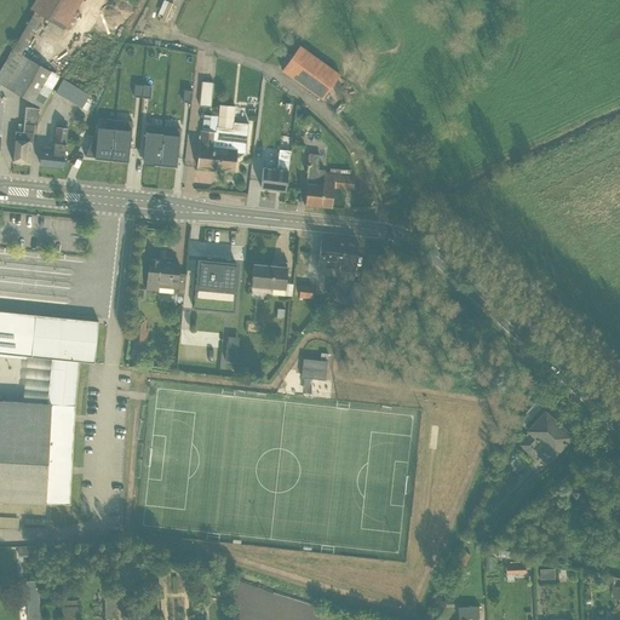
[(80,0),(38,0),(34,7),(69,28),(76,17),(72,15),(80,0)]
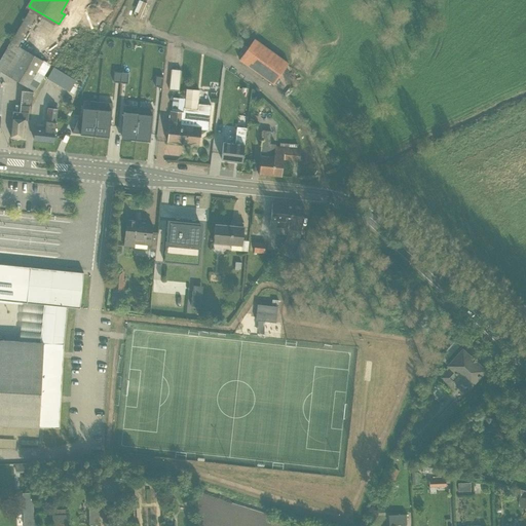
[(135,0),(129,0),(127,11),(136,13),(139,1),(135,0)]
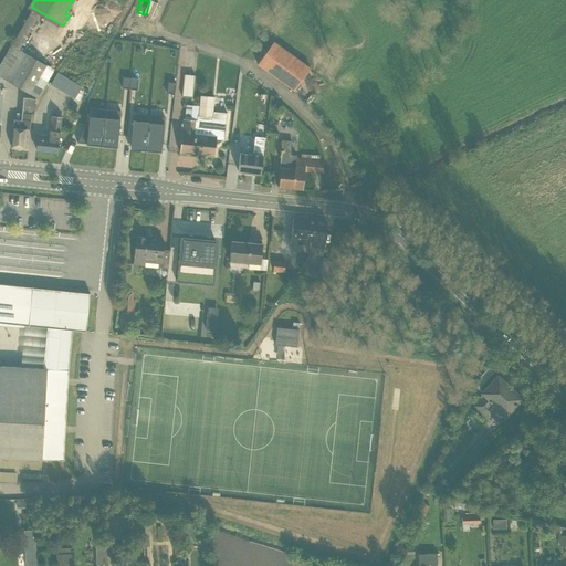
[(0,76),(30,94),(46,65),(20,49),(40,16),(31,11),(0,64),(0,76)]
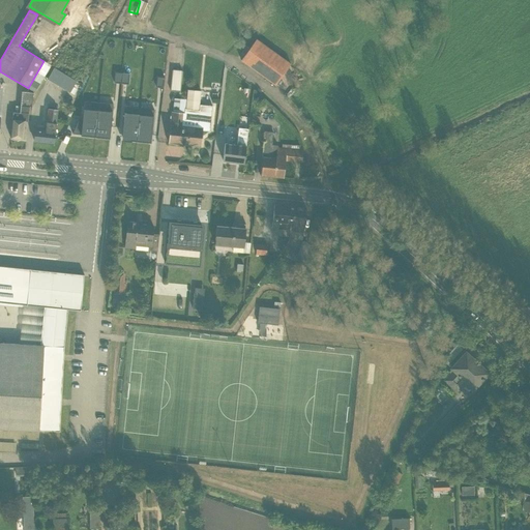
[(115,23),(112,27),(119,32),(122,28),(115,23)]
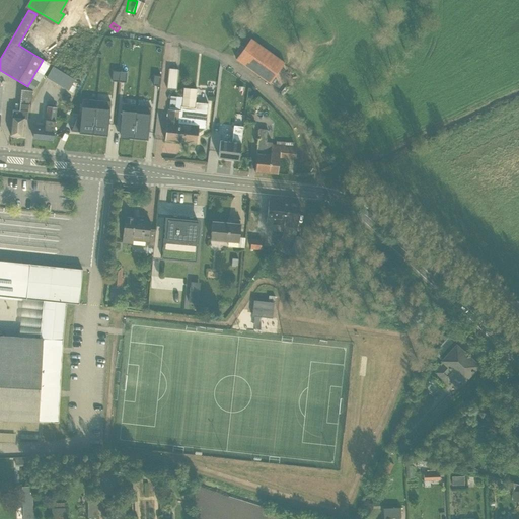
[(229,58),(264,81),(279,58),(244,35),(229,58)]
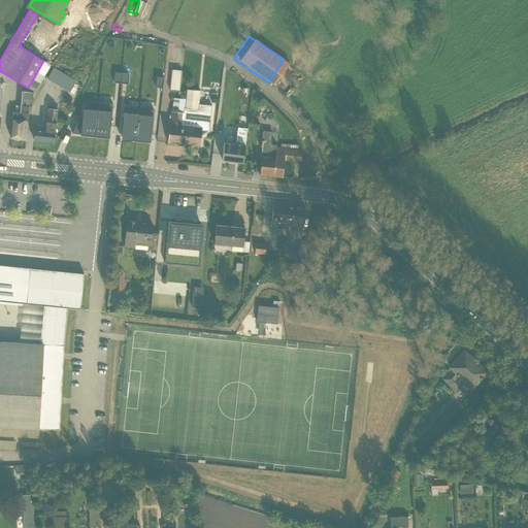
[(51,65),(43,61),(28,88),(34,92),(51,65)]
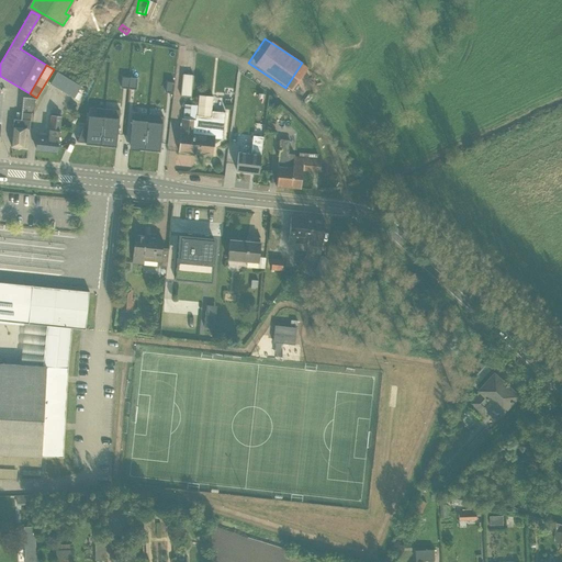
[(176,71),(175,94),(183,94),(184,72),(176,71)]
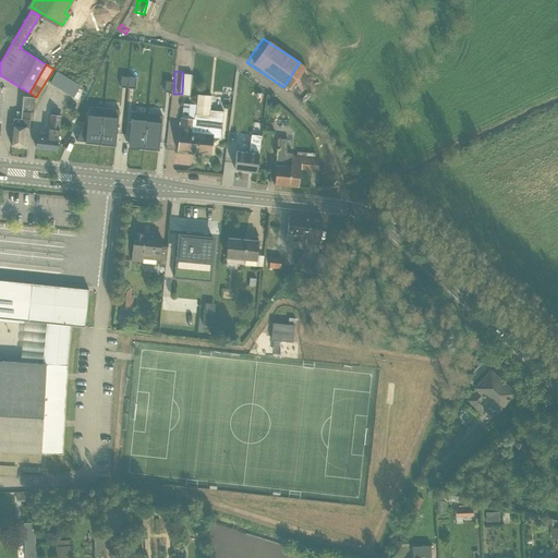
[(178,153),(210,155),(213,135),(221,136),(223,113),(209,112),(211,94),(196,93),(195,104),(182,102),(178,153)]
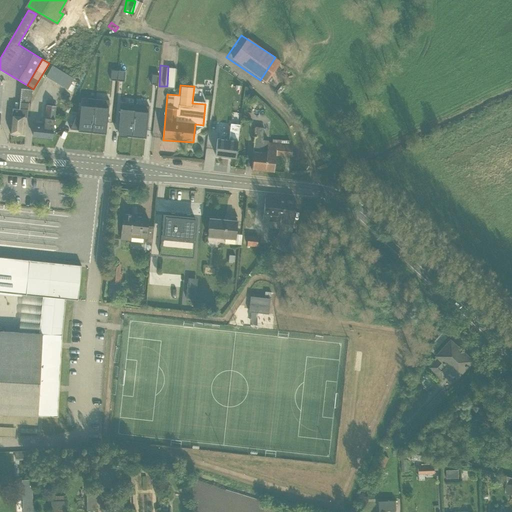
[(94,106),(92,133),(106,134),(109,100),(95,99),(94,106)]
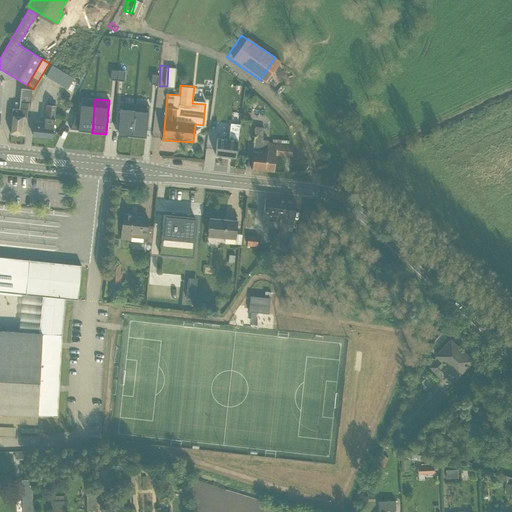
[(117,136),(132,138),(135,104),(121,103),(117,136)]
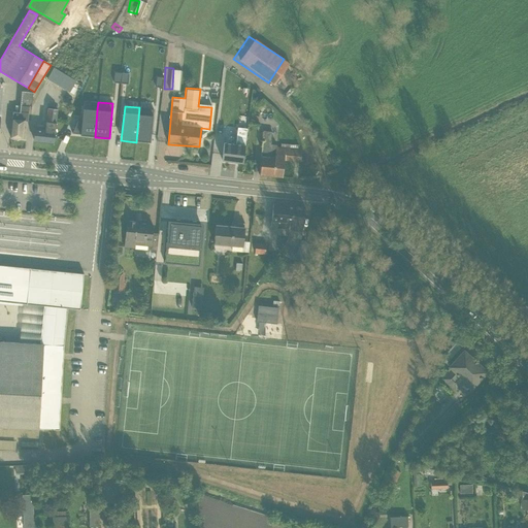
[(139,107),(136,142),(151,143),(154,109),(139,107)]
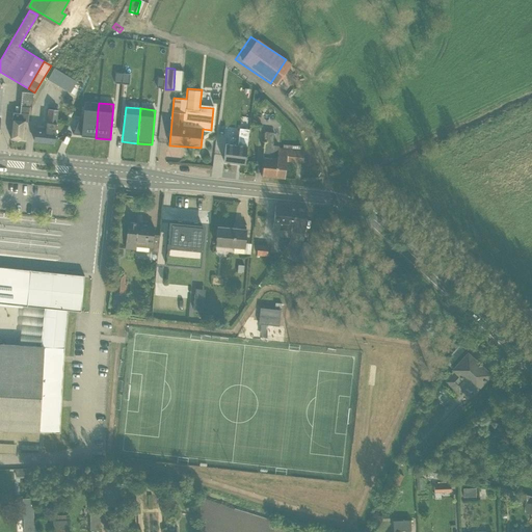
[(96,138),(98,110),(82,109),(72,135),(96,138)]
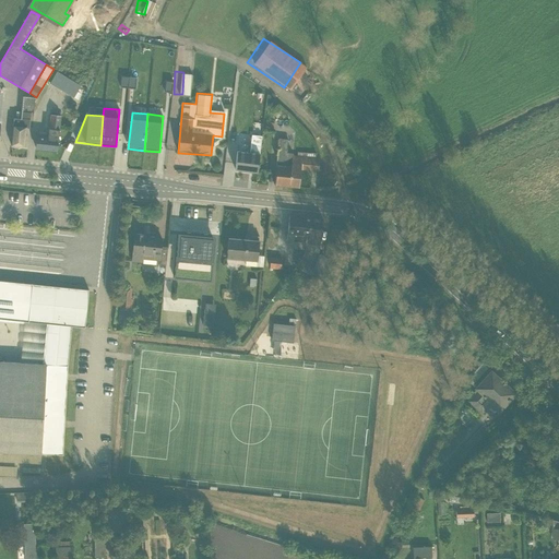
[(9,146),(23,147),(25,127),(11,126),(9,146)]
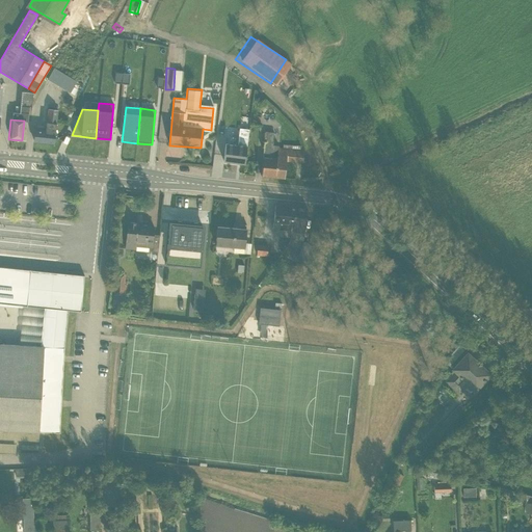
[(32,142),(54,144),(56,125),(45,124),(44,131),(33,130),(32,142)]
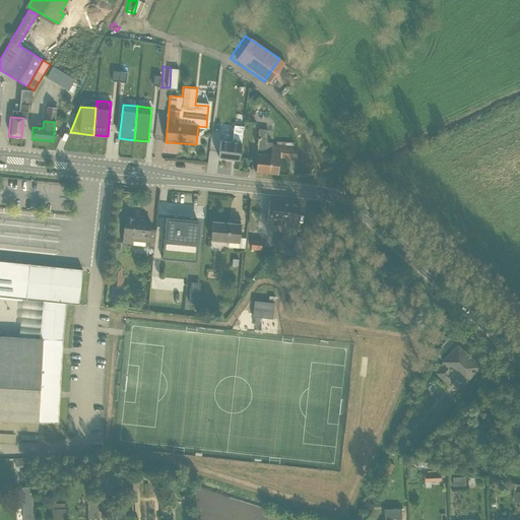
[(265,127),(253,125),(252,136),(263,137),(265,127)]
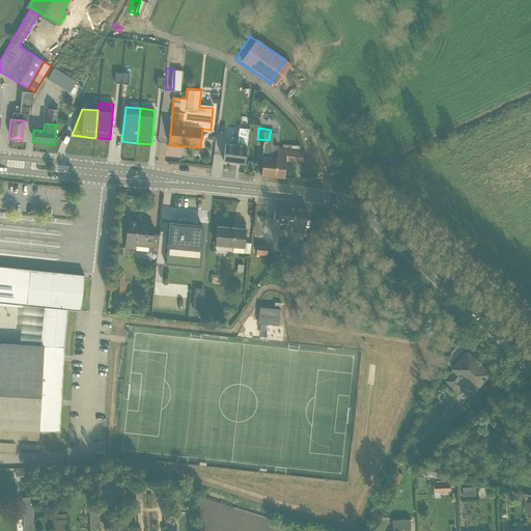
[(221,162),(244,165),(249,131),(240,130),(238,146),(224,144),(221,162)]
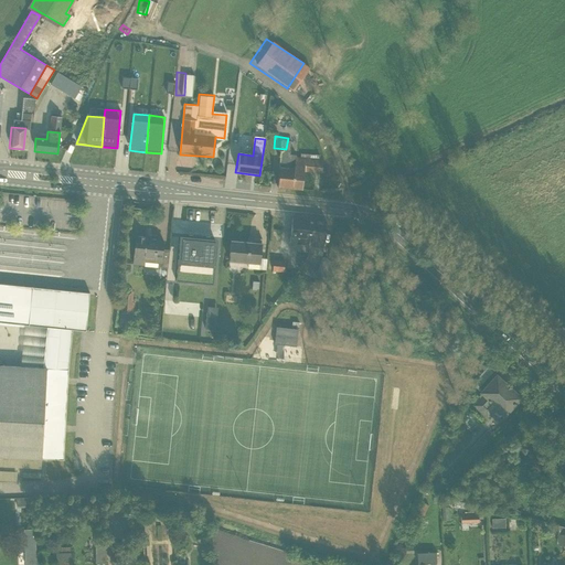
[(277,188),(291,190),(295,158),(279,156),(277,188)]
